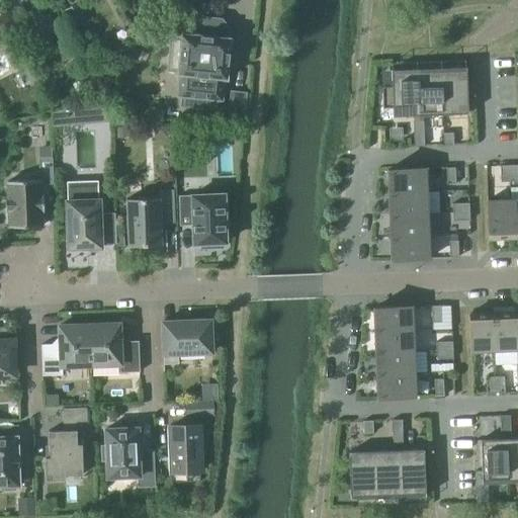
[(194,34),(181,33),(180,36),(170,35),(167,71),(177,72),(176,75),(179,75),(177,97),(221,101),(224,79),(226,80),(228,67),(232,67),(233,52),(229,52),(230,38),(228,38),(229,29),(221,19),(204,18),(195,25),(194,34)]
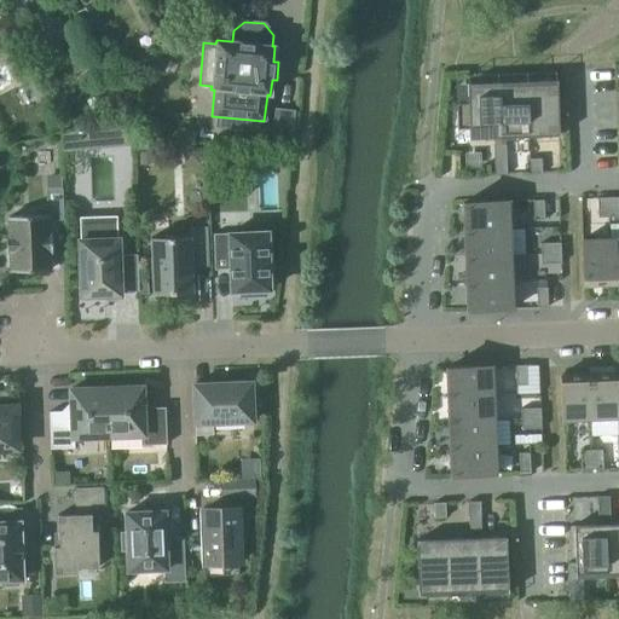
[(556,84),(526,85),(528,137),(559,136),(556,84)]
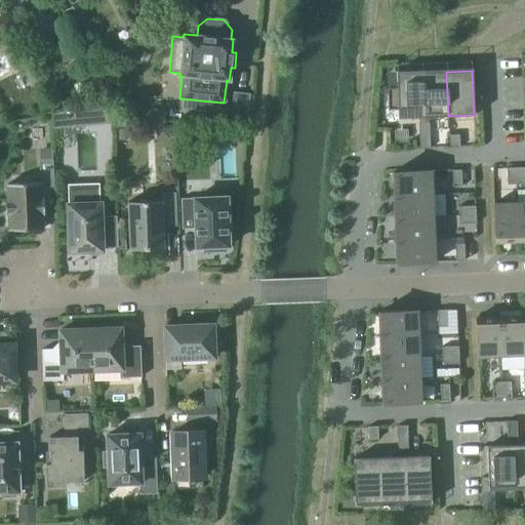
[(446,72),(421,73),(423,117),(429,117),(448,116),(446,72)]
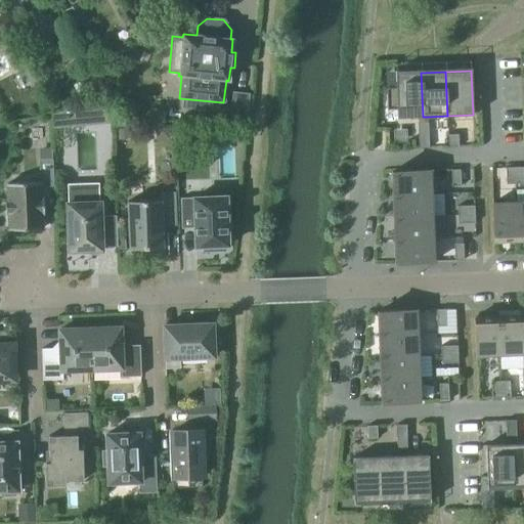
[(423,117),(421,73),(395,74),(396,88),(386,89),(387,110),(397,110),(397,118),(418,117),(423,117)]
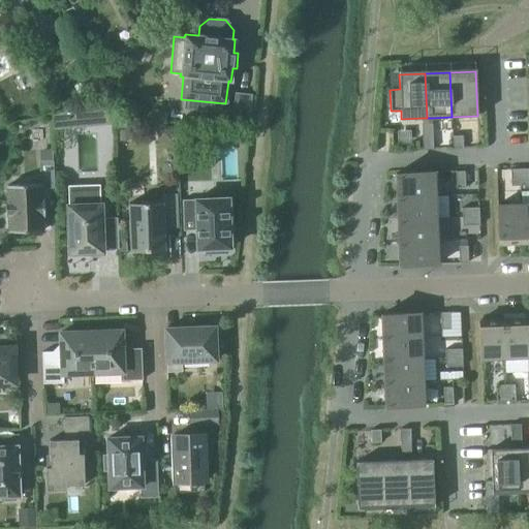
[(250,96),(236,94),(232,119),(248,118),(250,96)]
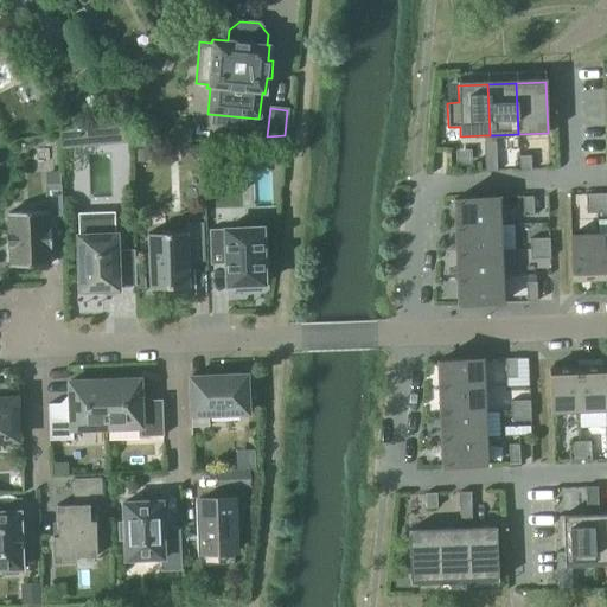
[(484,135),(485,158),(497,157),(496,135),(490,135),(484,135)]
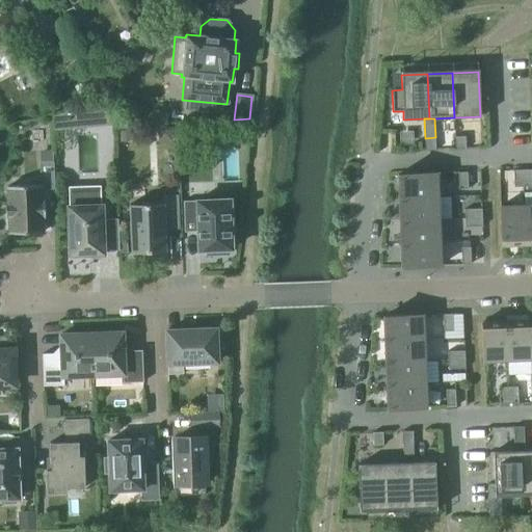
[(117,131),(117,142),(129,142),(129,131),(117,131)]
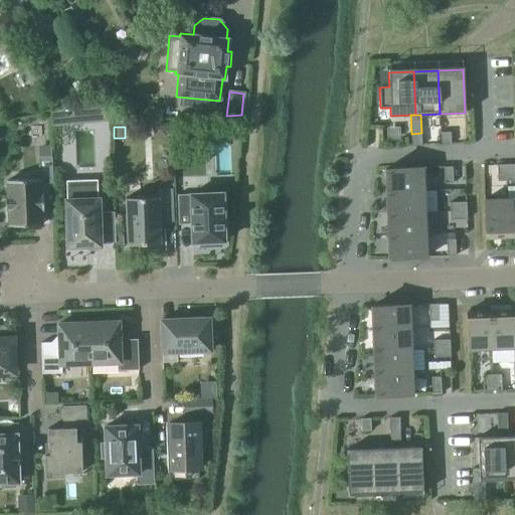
[(441,133),(441,145),(451,145),(451,132),(441,133)]
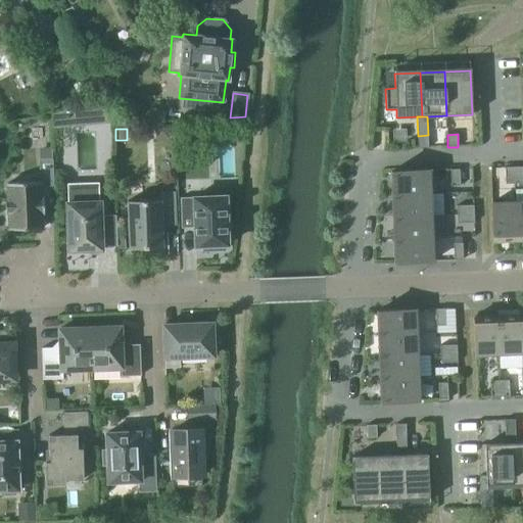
[(428,135),(418,136),(418,148),(428,148),(428,135)]
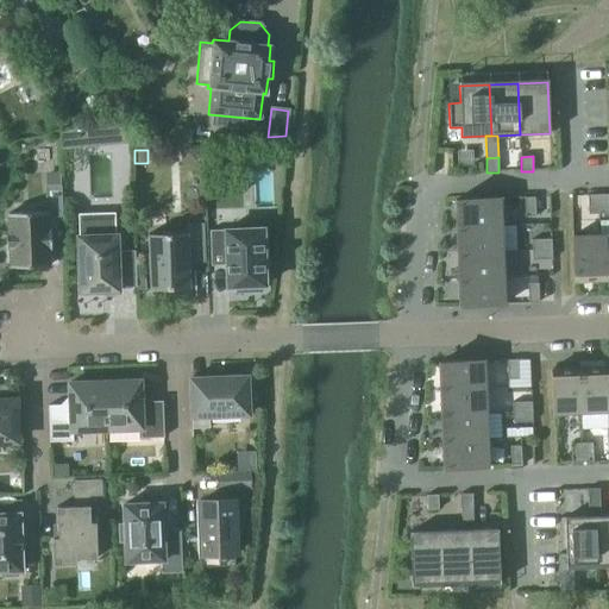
[(8,214),(11,268),(49,265),(49,249),(51,249),(50,245),(49,244),(48,234),(50,233),(50,230),(48,230),(48,217),(62,217),(60,186),(45,187),(46,212),(8,214)]
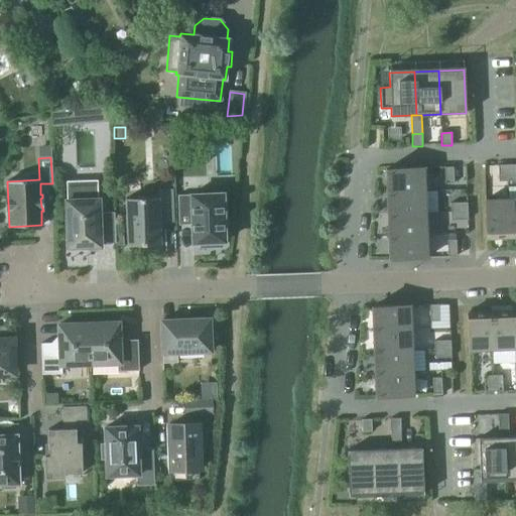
[(515,164),(507,165),(507,181),(515,181),(515,164)]
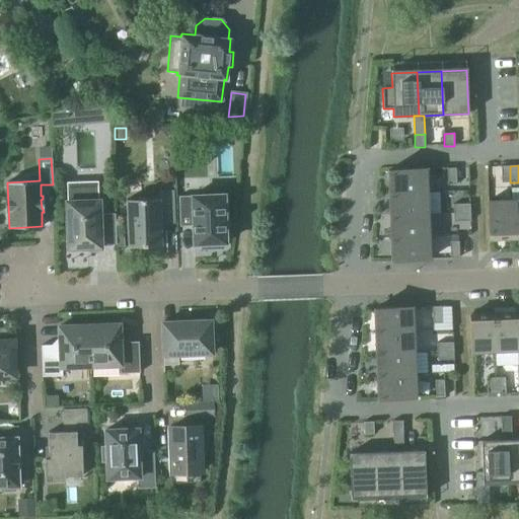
[(510,182),(510,166),(501,166),(502,182),(510,182)]
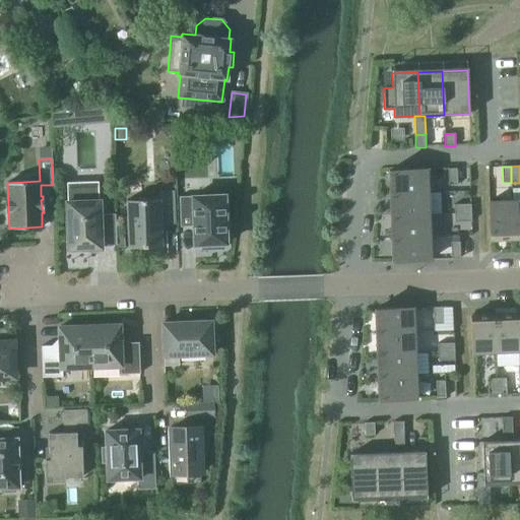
[(456,169),(448,169),(448,185),(457,185),(456,169)]
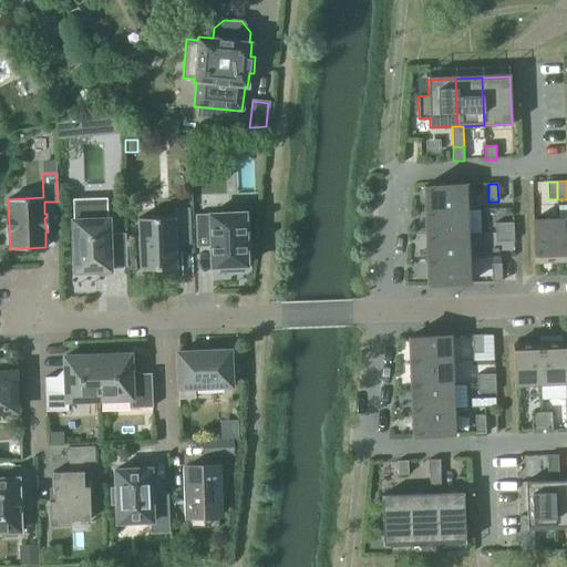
[(423,186),(424,212),(466,210),(465,185),(423,186)]
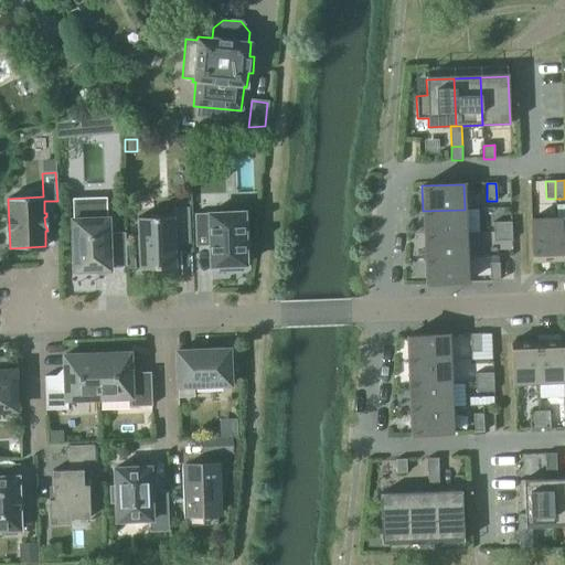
[(105,199),(73,200),(74,220),(72,220),(74,272),(110,270),(108,219),(106,219),(105,199)]
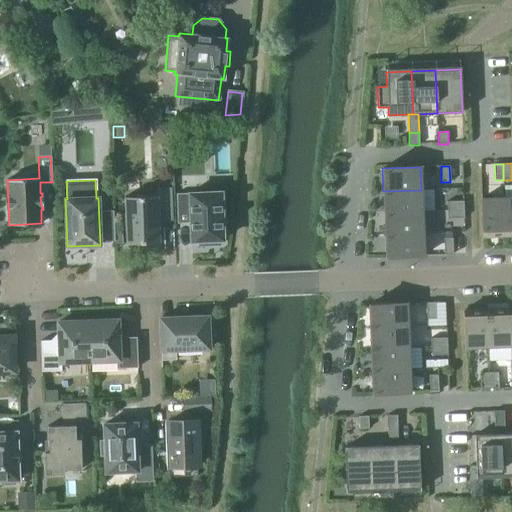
[(177,224),(190,223),(190,241),(206,241),(207,246),(220,245),(220,240),(222,240),(221,192),(218,192),(218,187),(199,188),(199,193),(176,194),(177,224)]
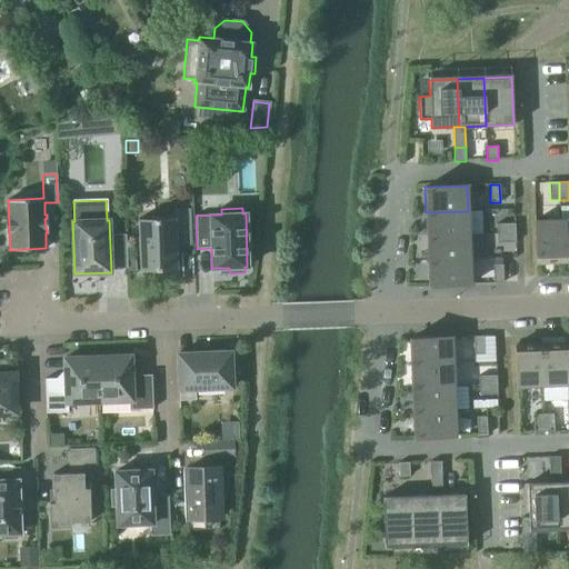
[(137,256),(140,256),(141,271),(176,269),(176,246),(191,245),(189,209),(172,210),(172,218),(139,219),(139,239),(137,239),(137,256)]
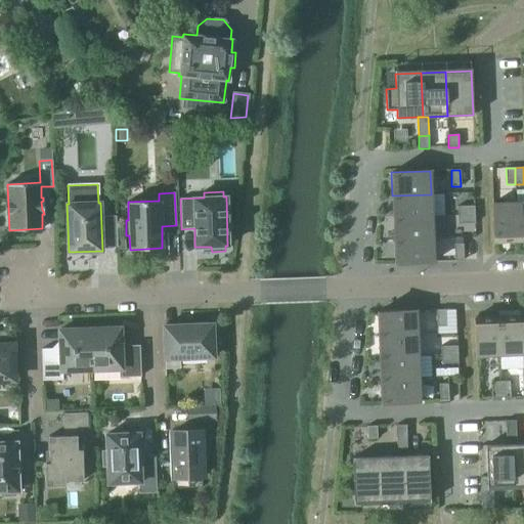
[(392,195),(393,218),(432,216),(431,194),(392,195)]
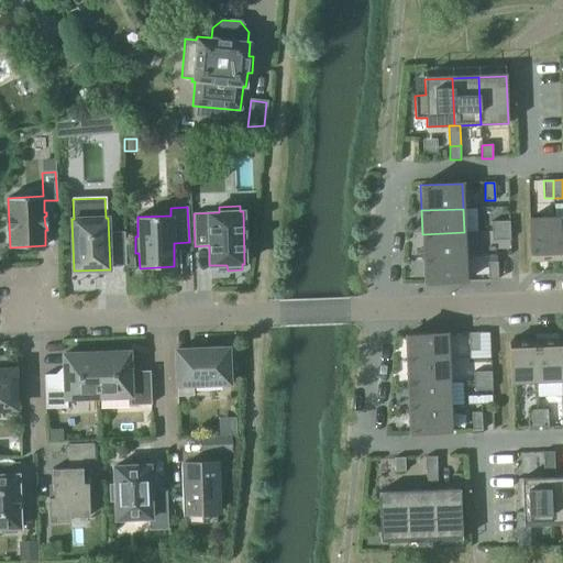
[(555,260),(554,217),(529,218),(531,260),(555,260)]
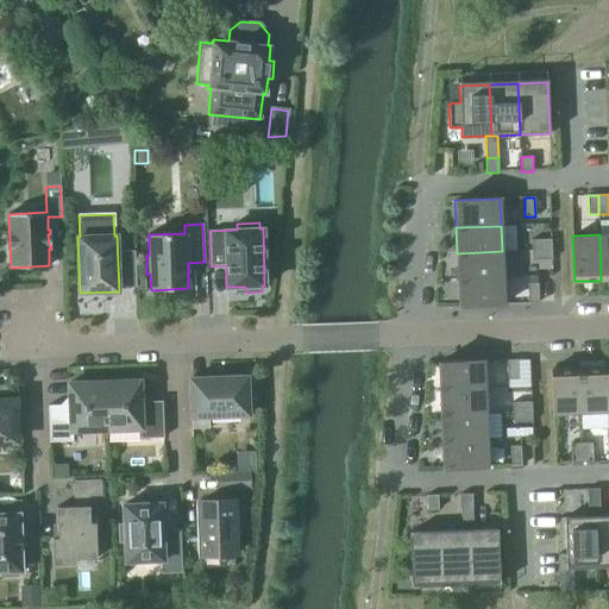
[(532,239),(532,250),(551,249),(551,239),(532,239)]
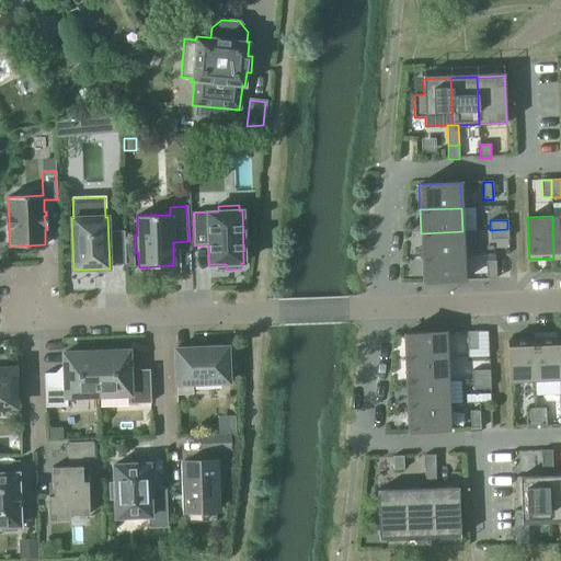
[(507,229),(490,230),(490,240),(508,239),(507,229)]
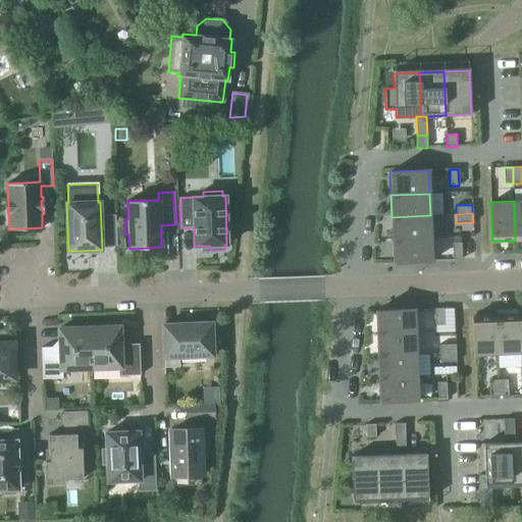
[(392,217),(393,239),(431,238),(430,215),(392,217)]
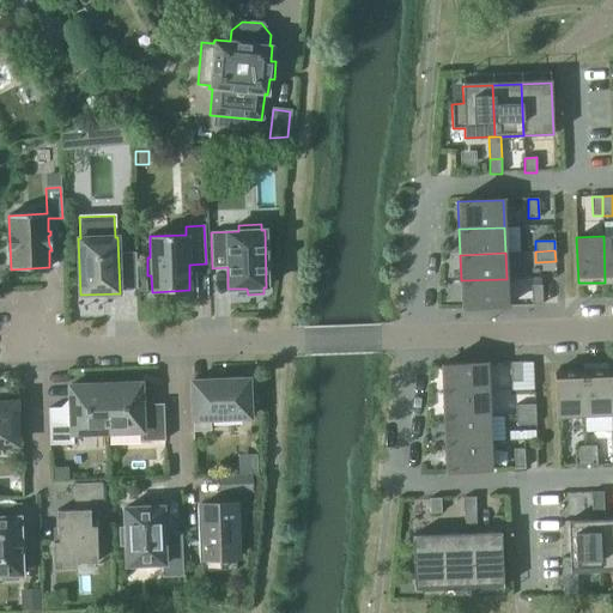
[(507,279),(461,280),(462,308),(508,305),(507,279)]
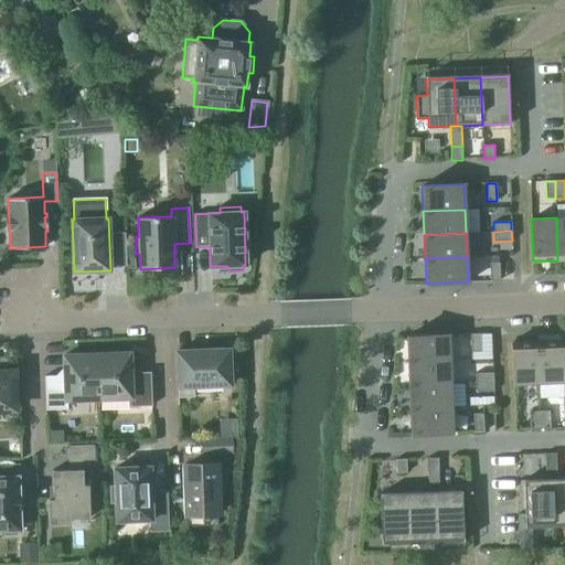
[(490,263),(490,281),(500,280),(499,263),(490,263)]
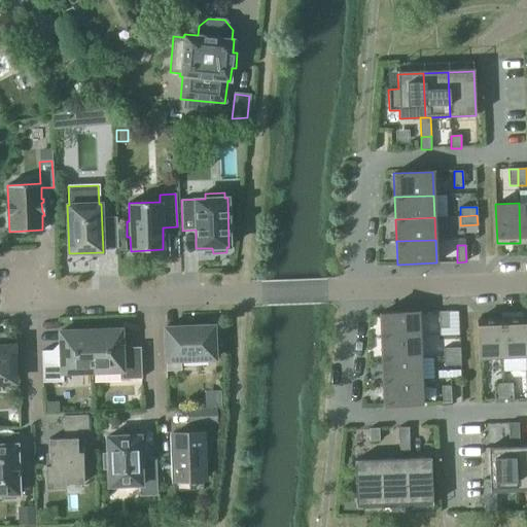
[(438,312),(440,328),(448,328),(448,311),(438,312)]
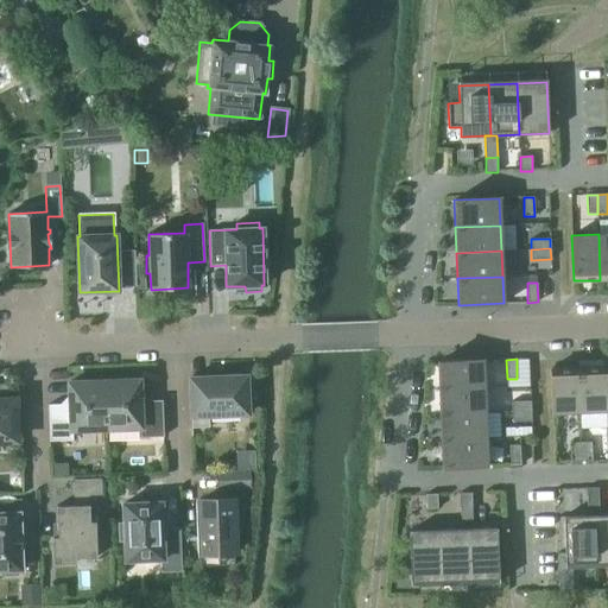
[(438,362),(439,390),(485,387),(483,360),(438,362)]
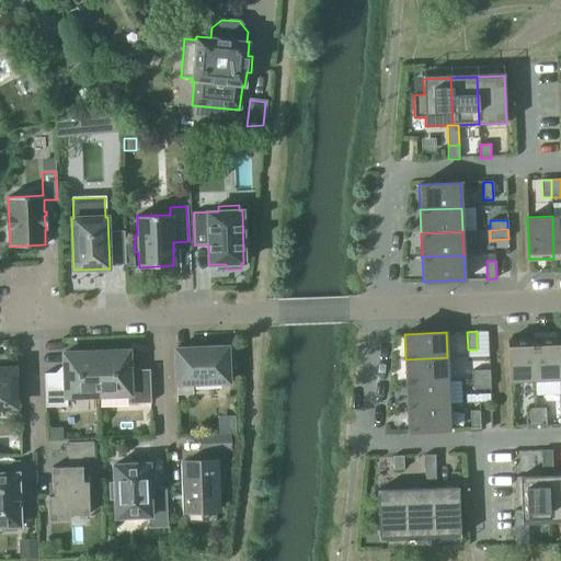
[(557,338),(533,339),(535,380),(558,379),(557,338)]
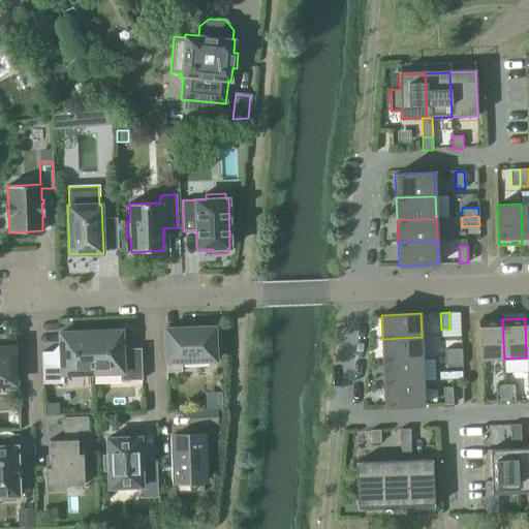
[(504,359),(502,319),(479,320),(480,360),(504,359)]
